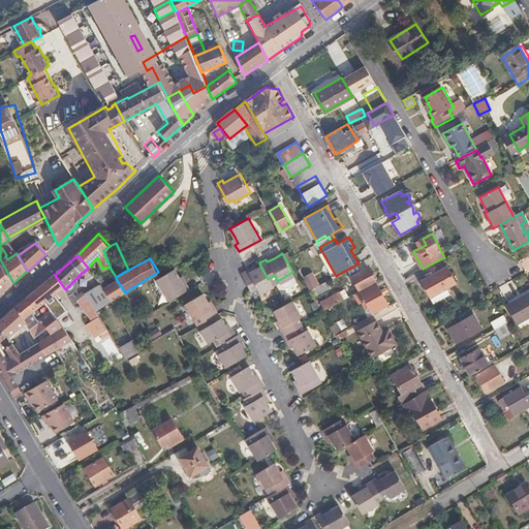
[(0,292),(1,294),(13,283),(0,259),(0,292)]
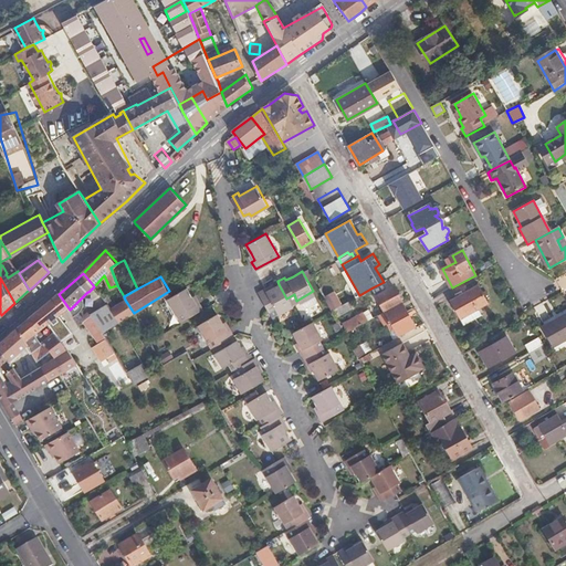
[(387,280),(384,282),(373,287),(386,311),(402,302),(394,286),(391,287),(387,280)]
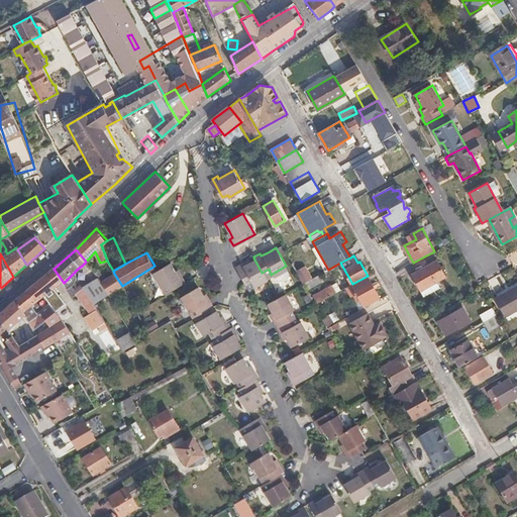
[(265,278),(262,273),(254,260),(245,265),(239,269),(237,267),(231,270),(239,285),(246,281),(249,287),(265,278)]
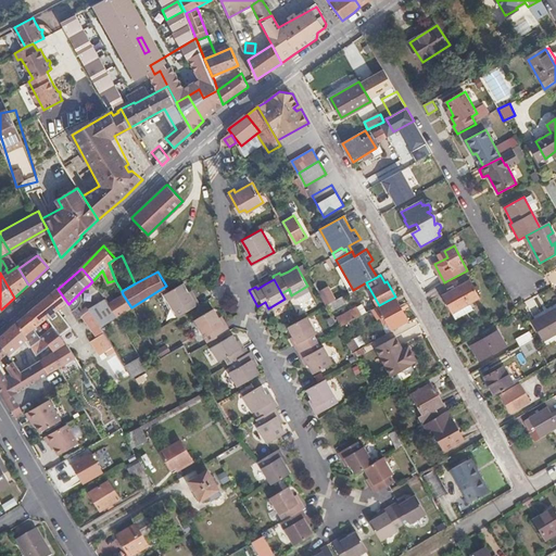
[(470,280),(443,294),(453,312),(480,297),(470,280)]
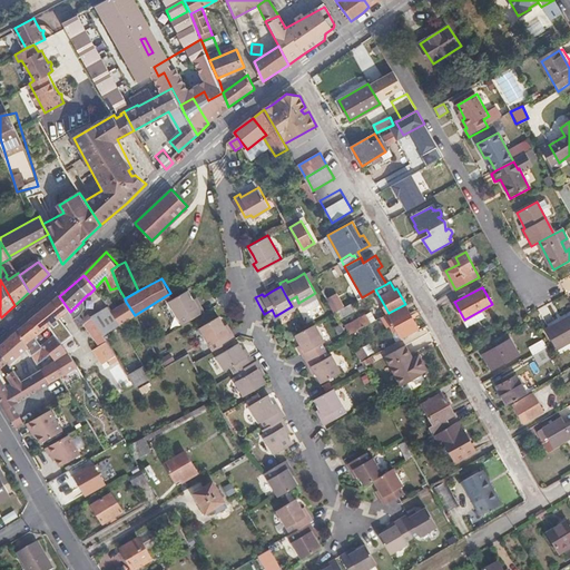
[(183,293),(167,302),(179,324),(198,314),(194,307),(192,308),(188,303),(183,293)]
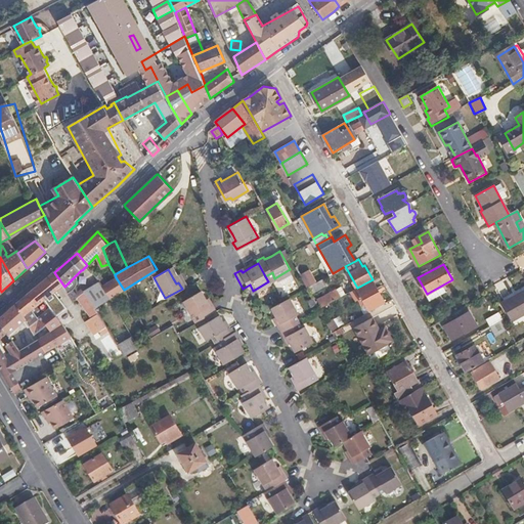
[(54,272),(27,296),(36,311),(46,302),(64,287),(54,272)]
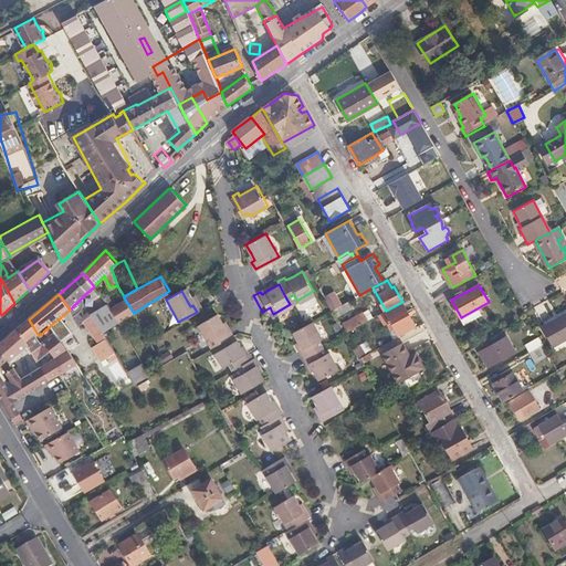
[(119,322),(134,313),(125,300),(112,308),(116,316),(119,322)]
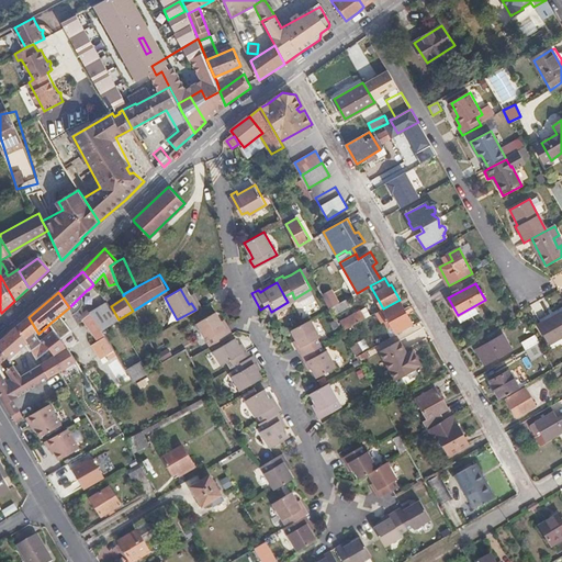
[(351,306),(347,299),(333,305),(337,313),(351,306)]
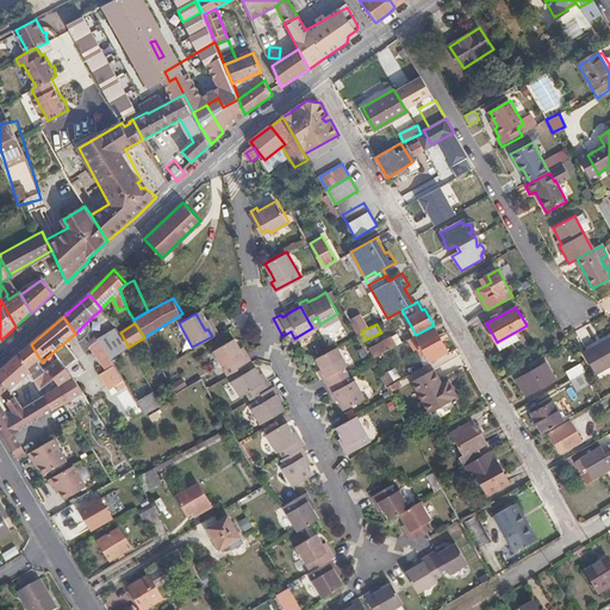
[(448,352),(434,325),(416,335),(414,336),(429,362),(448,352)]
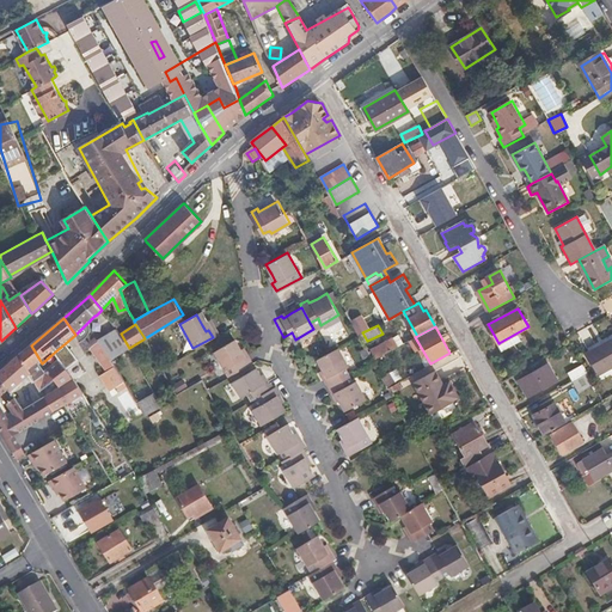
[(121,334),(117,329),(98,341),(99,342),(112,359),(129,348),(126,342),(121,334)]
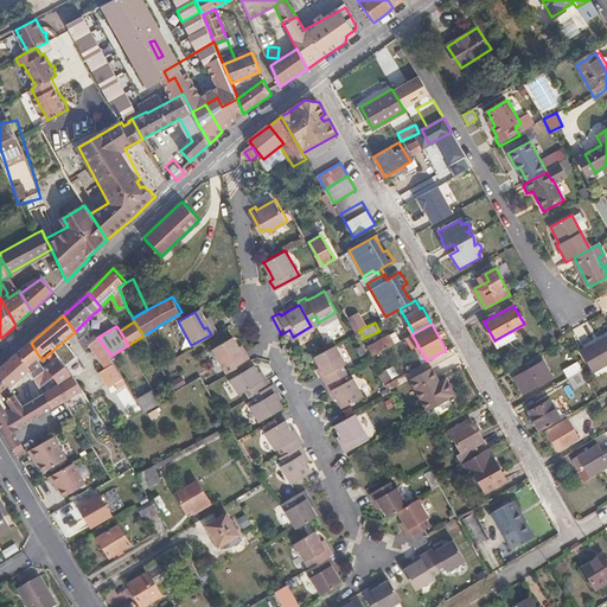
[(606,334),(581,350),(593,372),(606,364),(606,334)]
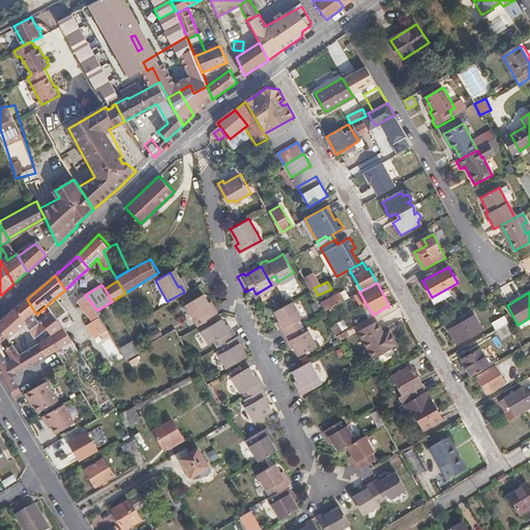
[(77,293),(70,299),(75,305),(82,299),(77,293)]
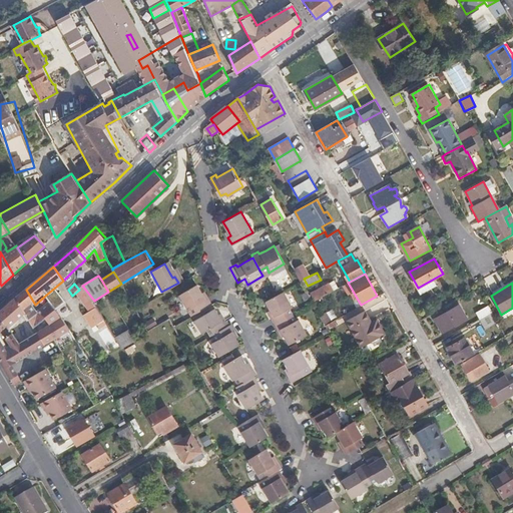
[(316,301),(336,290),(332,284),(313,294),(316,301)]
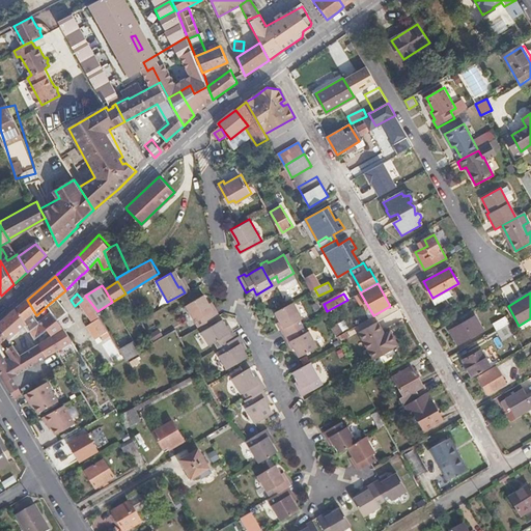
[(207,310),(204,305),(199,296),(186,304),(196,325),(214,315),(211,309),(207,310)]
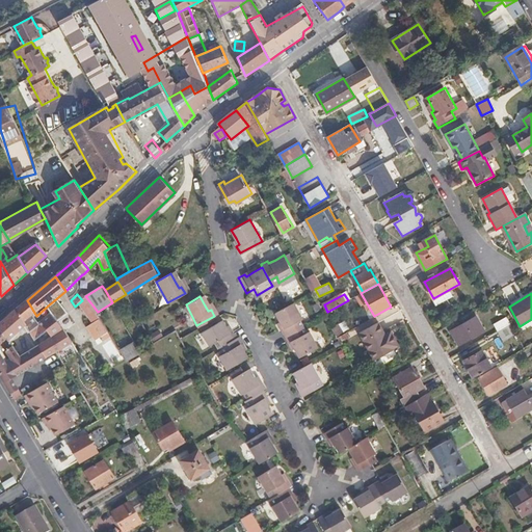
[(285,334),(303,322),(300,317),(302,315),(294,299),(274,310),(278,316),(283,323),(280,324),(285,334)]
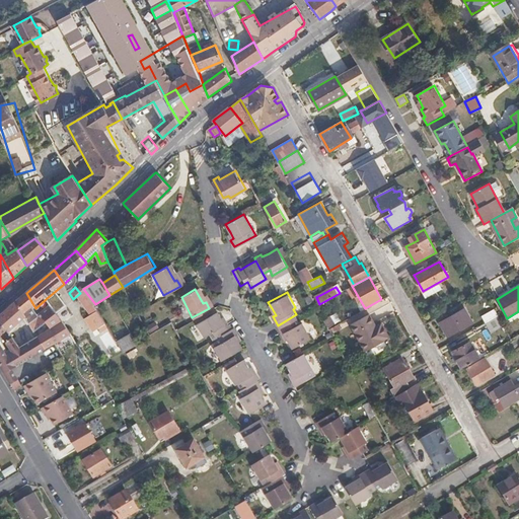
[(56,314),(50,305),(40,312),(35,308),(26,293),(16,301),(34,330),(56,314)]
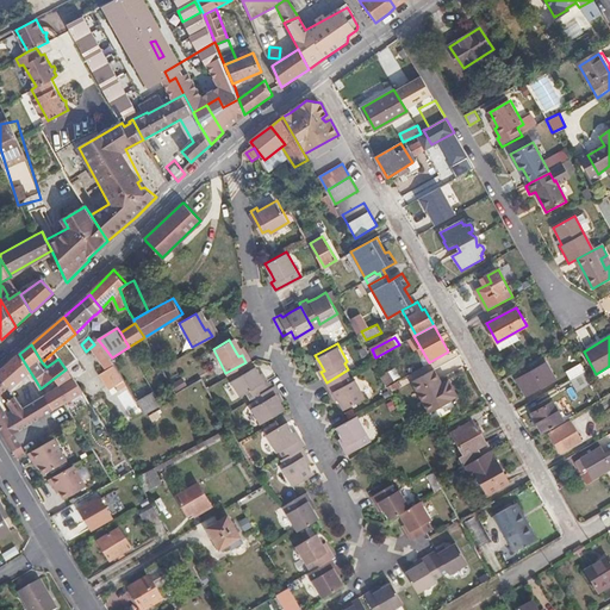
[(19,354),(0,371),(0,374),(24,409),(47,394),(55,408),(66,402),(81,391),(74,381),(66,369),(41,388),(19,354)]
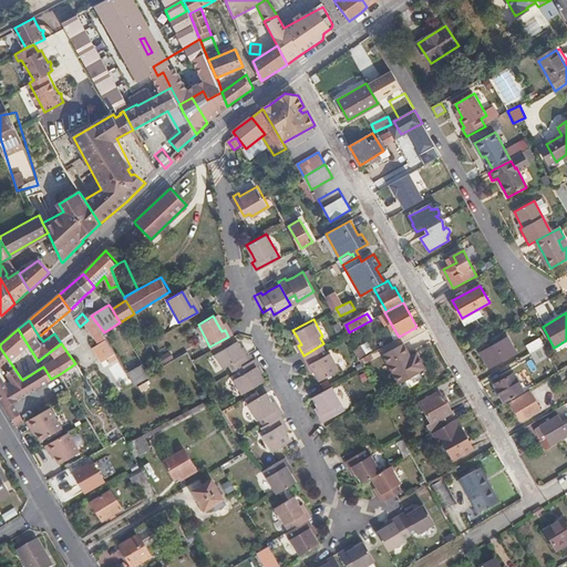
[(508,337),(482,352),(490,368),(517,352),(508,337)]
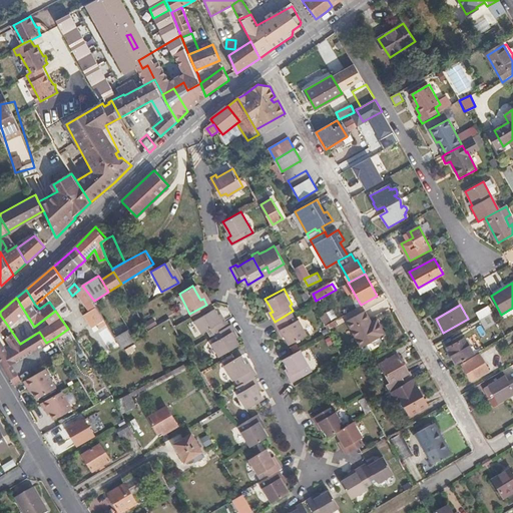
[(477,312),(481,319),(492,312),(489,306),(477,312)]
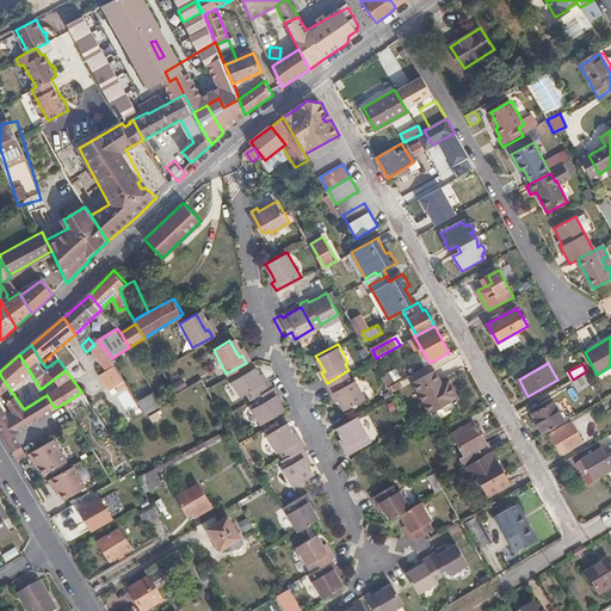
[(259,380),(255,374),(251,365),(228,378),(239,395),(245,393),(248,397),(250,397),(266,388),(261,378),(259,380)]
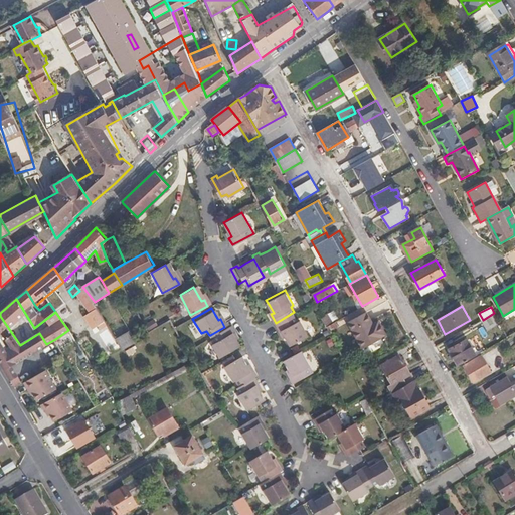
[(117,339),(98,309),(84,316),(93,329),(99,326),(110,343),(117,339)]
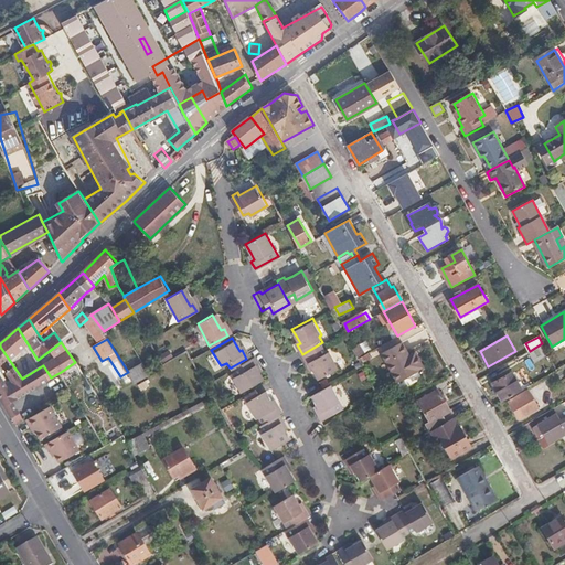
[(326,349),(322,342),(302,354),(306,360),(309,359),(312,366),(318,375),(338,364),(328,348),(326,349)]
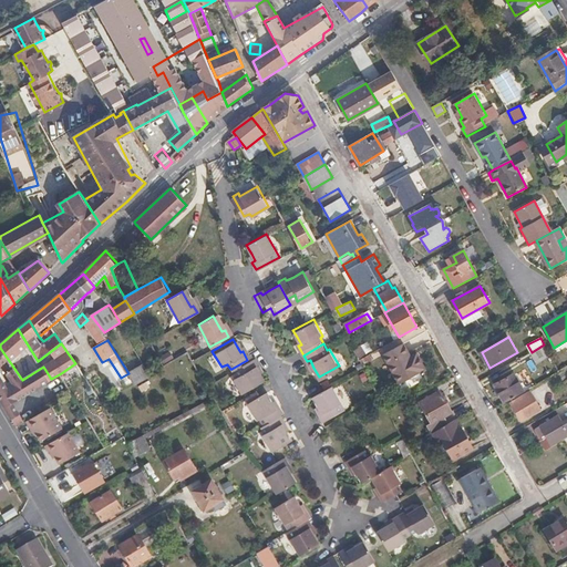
[(413,360),(411,356),(404,343),(383,354),(400,384),(421,372),(420,371),(425,368),(419,356),(413,360)]
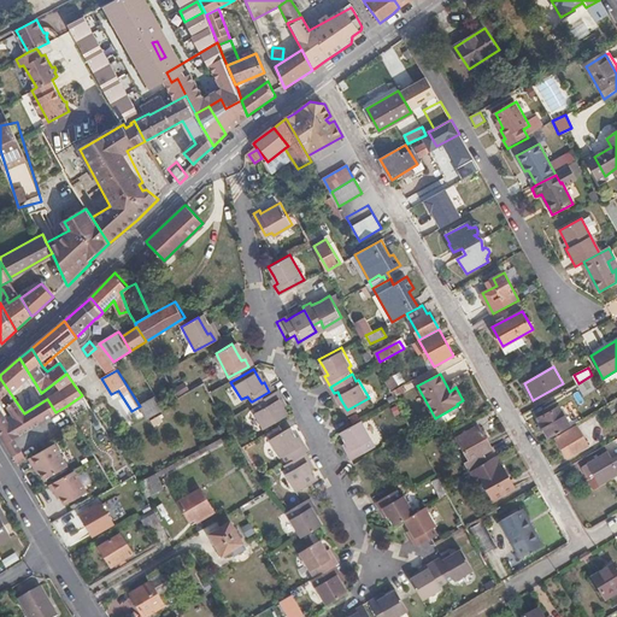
[(592,375),(579,383),(587,399),(600,392),(592,375)]
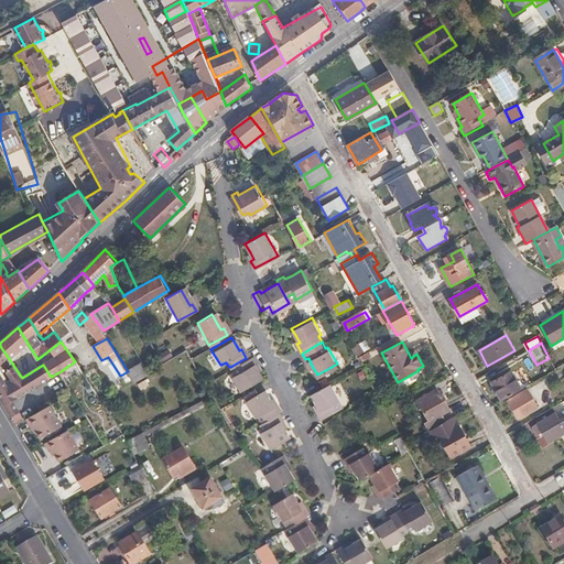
[(359,357),(366,354),(360,344),(354,346),(359,357)]
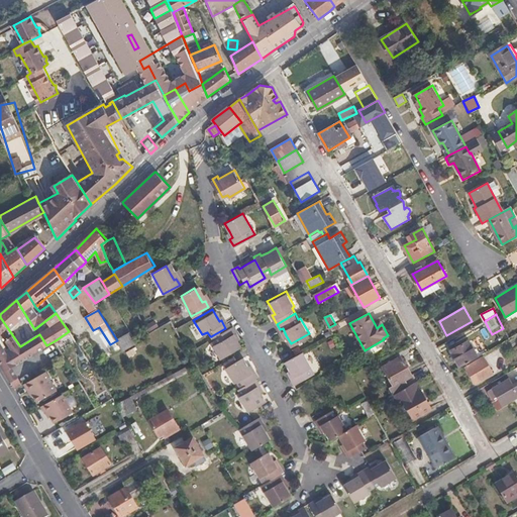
[(0,360),(16,389),(16,390),(24,385),(13,367),(46,345),(39,334),(20,346),(0,317),(0,360)]
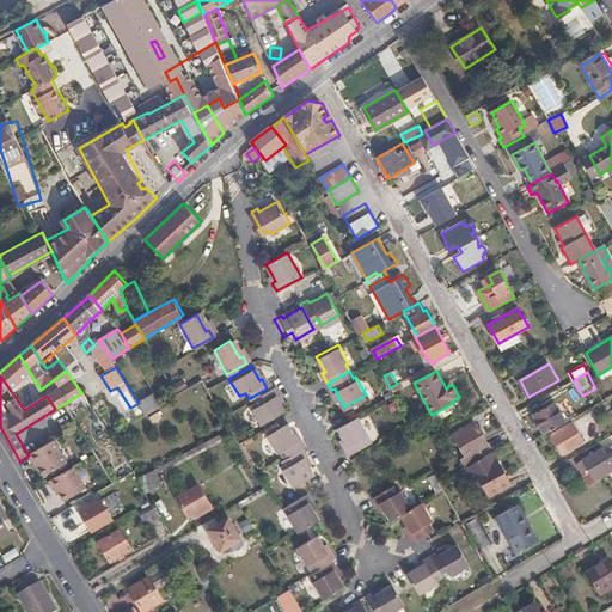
[(81,392),(90,404),(101,396),(86,375),(74,383),(81,392)]
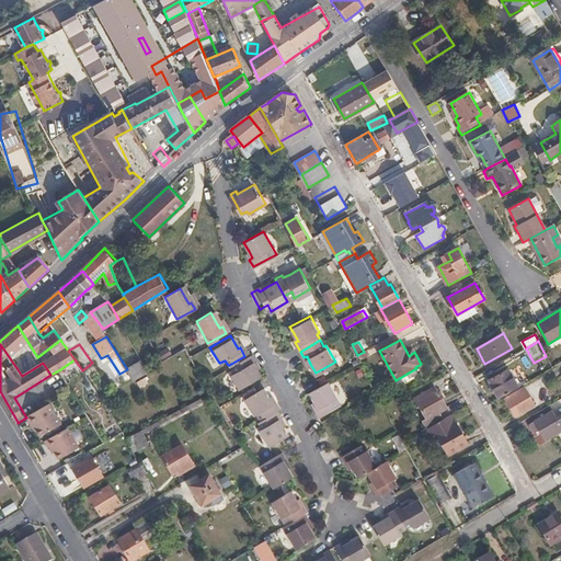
[(244,356),(229,365),(233,370),(228,373),(237,387),(256,376),(253,369),(250,365),(253,363),(248,354),(244,356)]
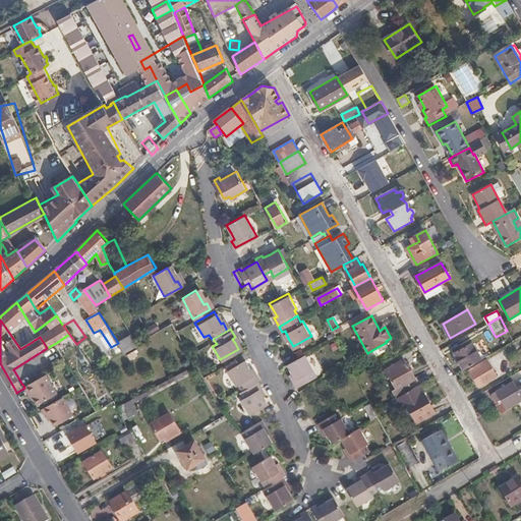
[(124,352),(132,348),(127,339),(119,344),(124,352)]
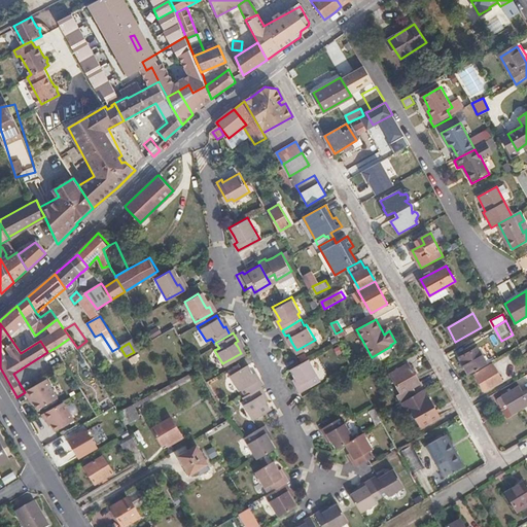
[(461,357),(470,374),(489,363),(480,347),(461,357)]
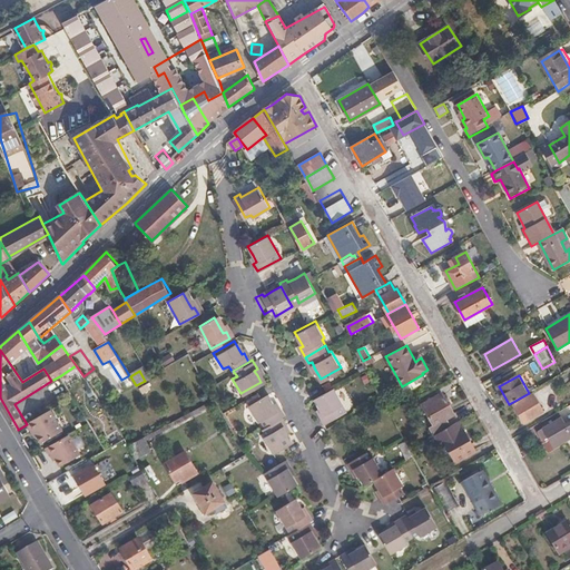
[(323,412),(320,413),(324,421),(346,408),(333,384),(314,395),(320,405),(323,412)]
